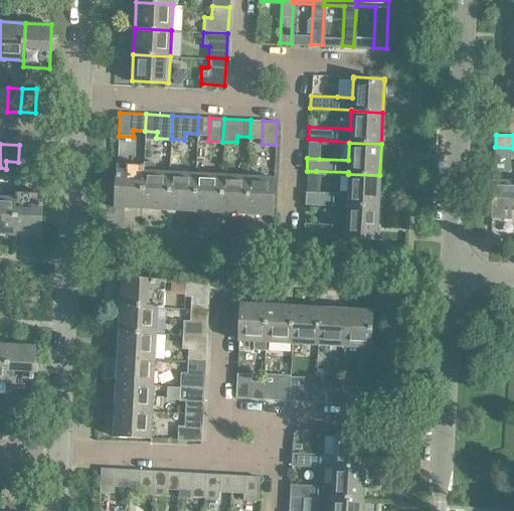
[(19,145),(18,162),(30,163),(29,169),(44,170),(44,161),(45,147),(19,145)]
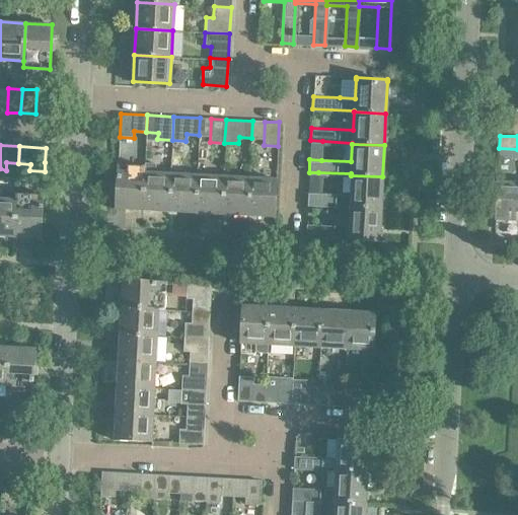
[(143,190),(142,208),(168,209),(169,190),(170,170),(155,170),(155,161),(144,160),(144,163),(144,169),(144,172),(143,190)]
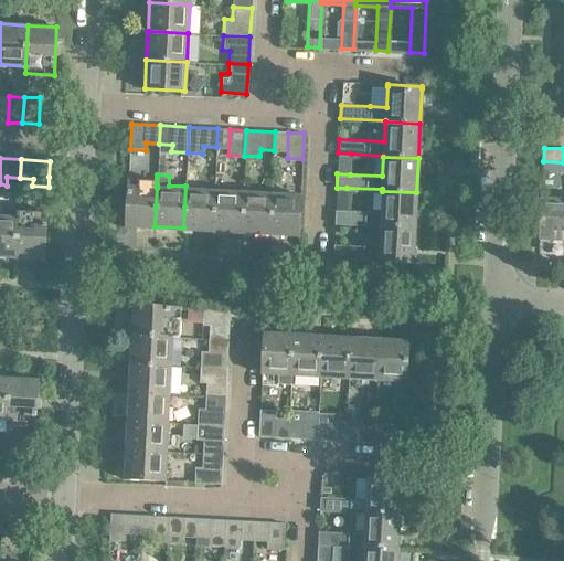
[(127,219),(126,225),(155,226),(156,207),(157,188),(157,184),(157,178),(129,176),(128,186),(127,203),(127,204),(127,217),(127,219)]
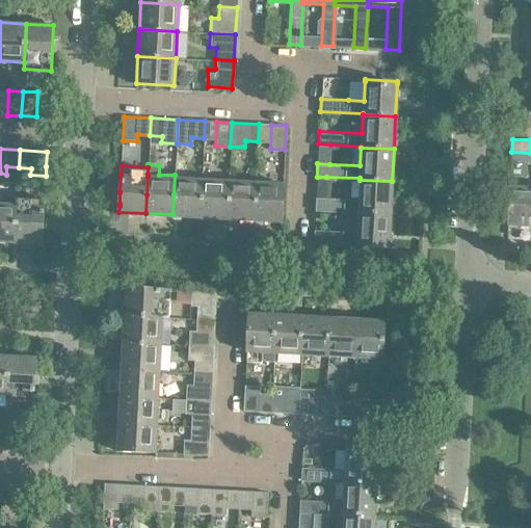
[(174,194),(173,214),(200,215),(201,193),(202,177),(175,175),(174,194)]
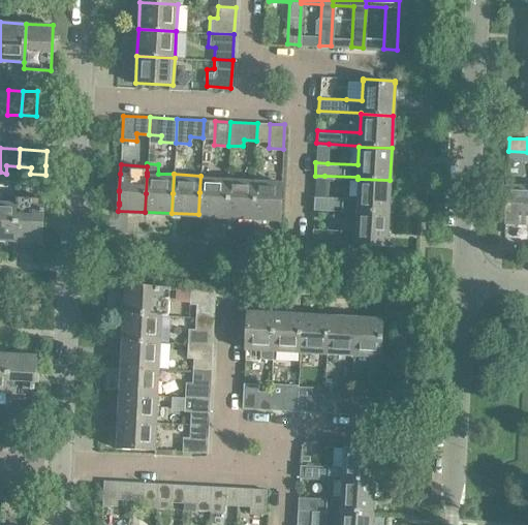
[(199,192),(198,214),(224,216),(226,192),(226,178),(200,176),(199,192)]
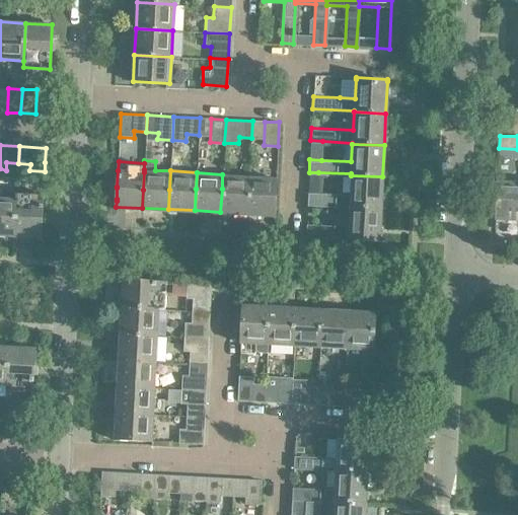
[(308,188),(308,190),(308,191),(317,192),(318,172),(309,172),(308,188)]
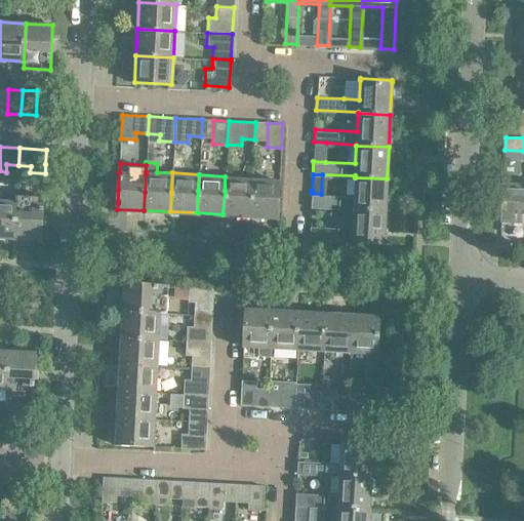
[(225,191),(223,214),(249,215),(251,191),(251,177),(225,176),(225,191)]
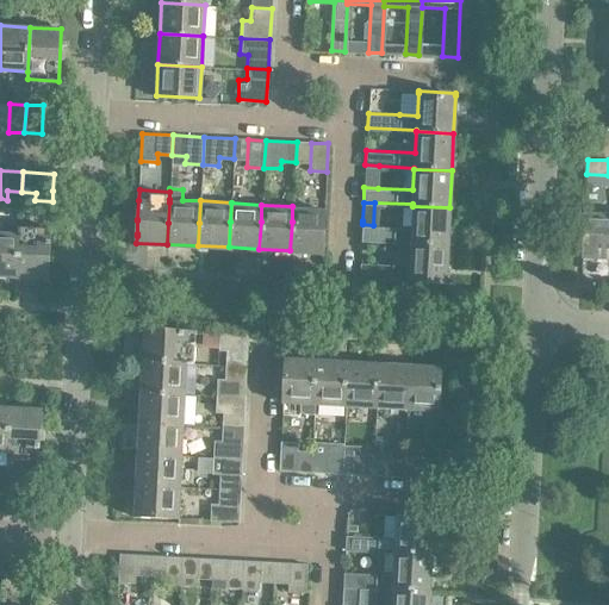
[(292,222),(290,250),(322,251),(323,224),(323,222),(323,209),(292,206),(292,222)]
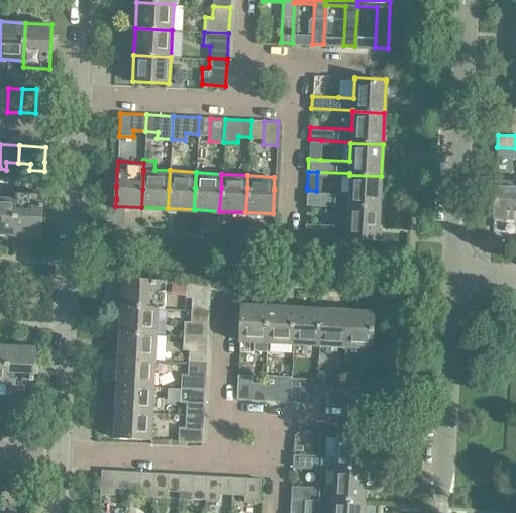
[(307,190),(306,203),(347,205),(347,206),(379,208),(380,192),(380,190),(381,176),(349,175),(348,190),(348,192),(316,191),(307,190)]
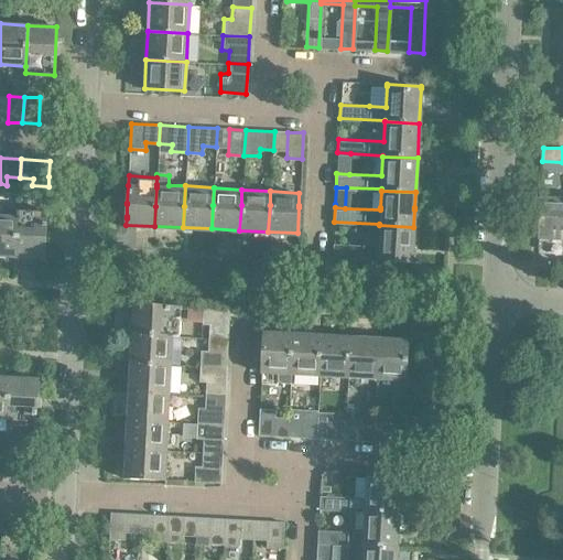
[(562,239),(562,197),(541,196),(539,238),(562,239)]
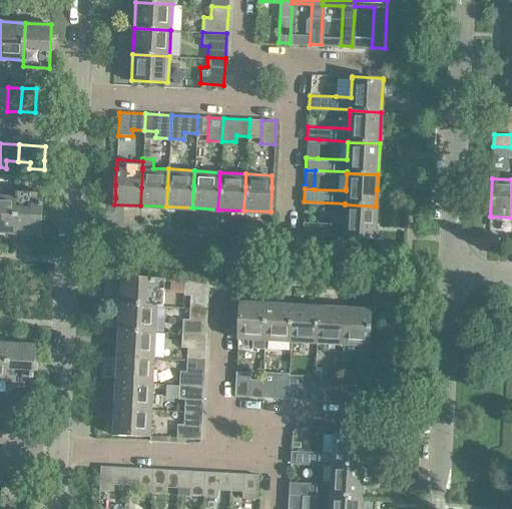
[(17,181),(16,190),(14,234),(40,236),(43,182),(17,181)]
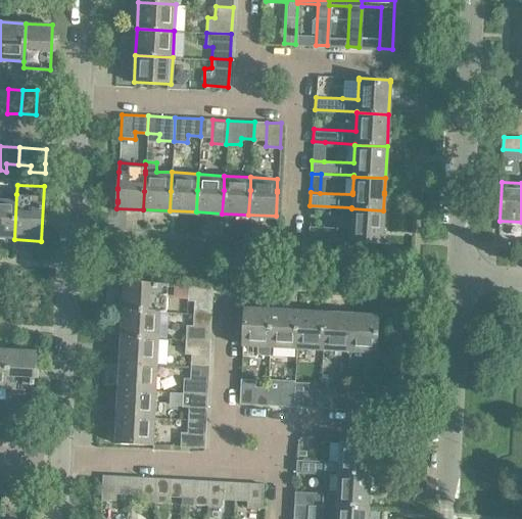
[(16,194),(0,193),(0,238),(14,239),(16,194)]
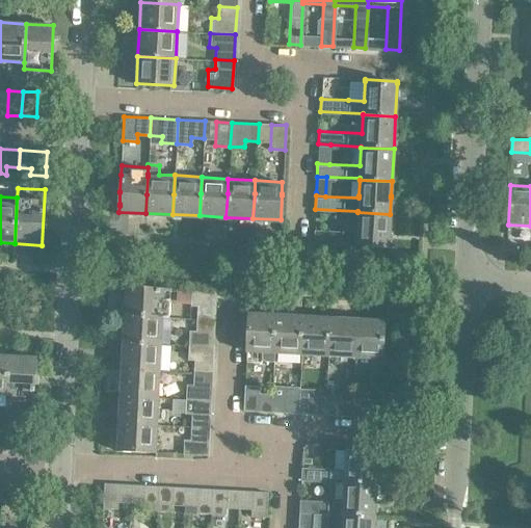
[(314,228),(313,241),(355,243),(355,244),(381,246),(389,246),(390,214),(357,212),(356,230),(314,228)]
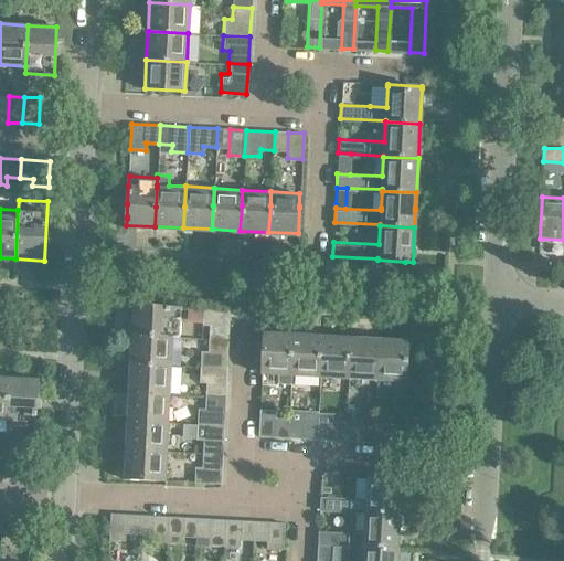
[(132,335),(173,337),(180,337),(182,308),(134,305),(132,335)]
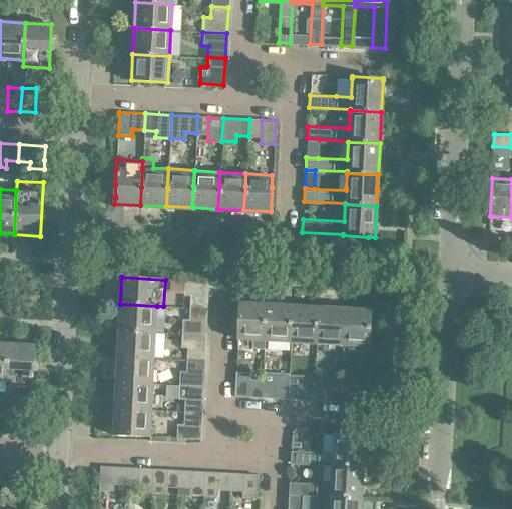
[(189,308),(207,309),(208,282),(184,281),(183,300),(189,300),(189,308)]
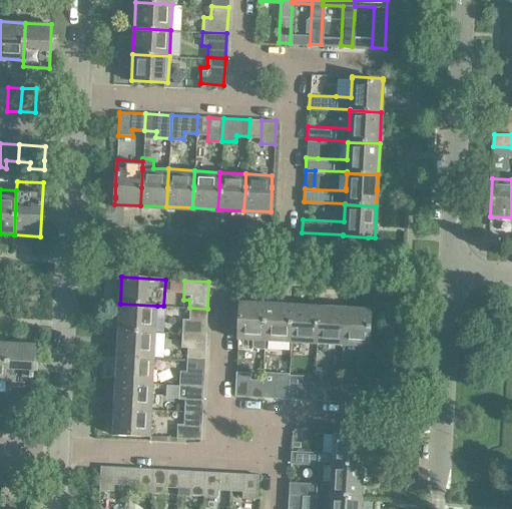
[(265,341),(267,304),(239,303),(237,340),(251,340),(251,342),(256,347),(264,348),(265,341)]
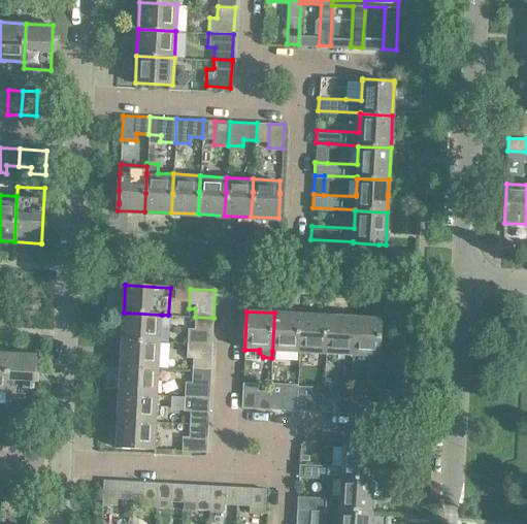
[(124,313),(122,339),(161,341),(162,315),(124,313)]
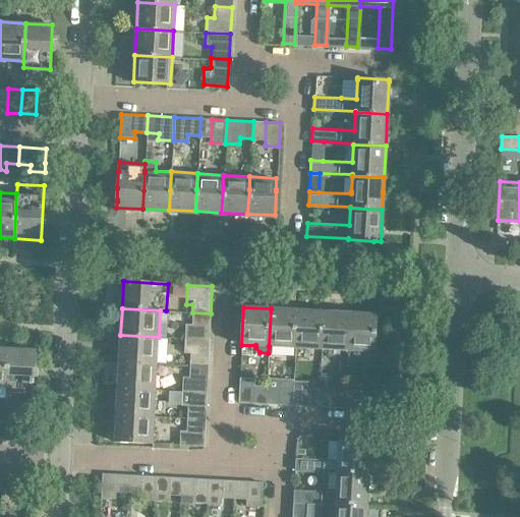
[(297,309),(271,308),(269,346),(295,347),(297,309)]
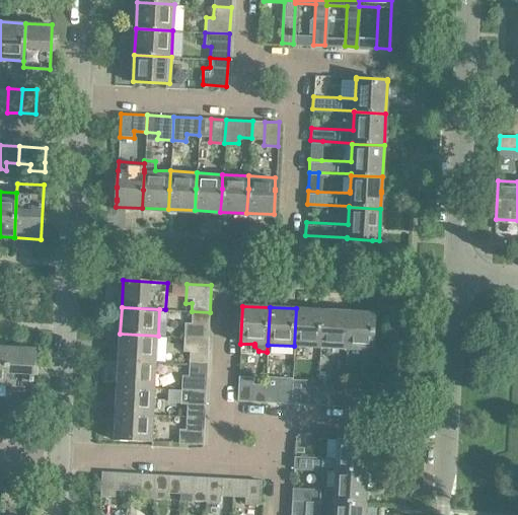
[(296,308),(294,346),(320,348),(322,310),(296,308)]
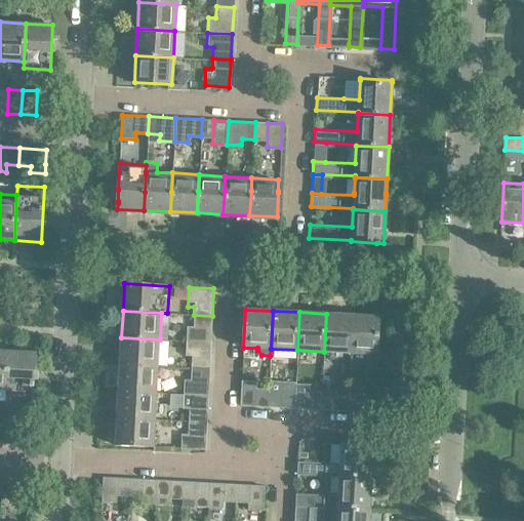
[(326,314),(324,352),(351,353),(353,315),(326,314)]
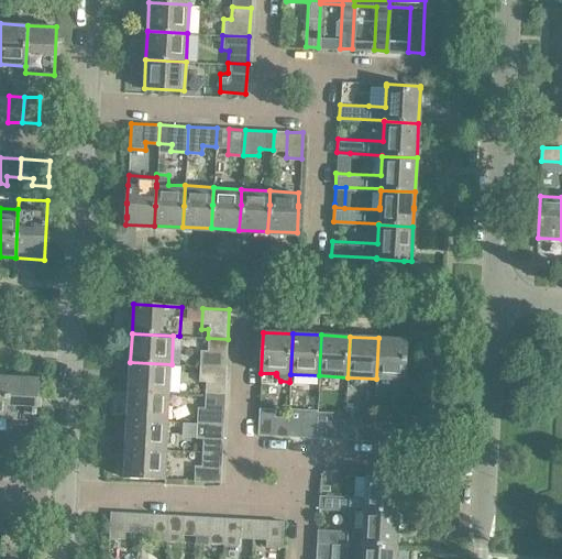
[(200,349),(199,365),(226,368),(228,339),(208,338),(207,349),(200,349)]
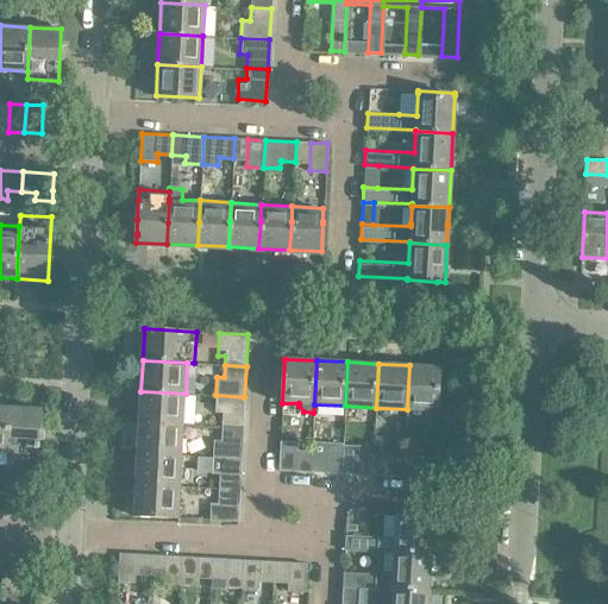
[(442,367),(409,365),(407,409),(439,411),(442,367)]
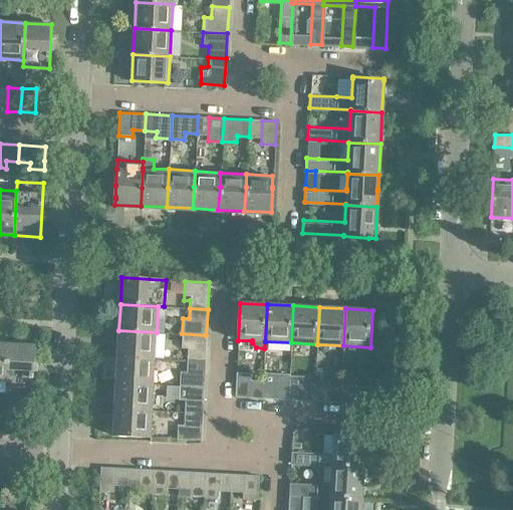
[(157,332),(118,330),(117,356),(155,358),(157,332)]
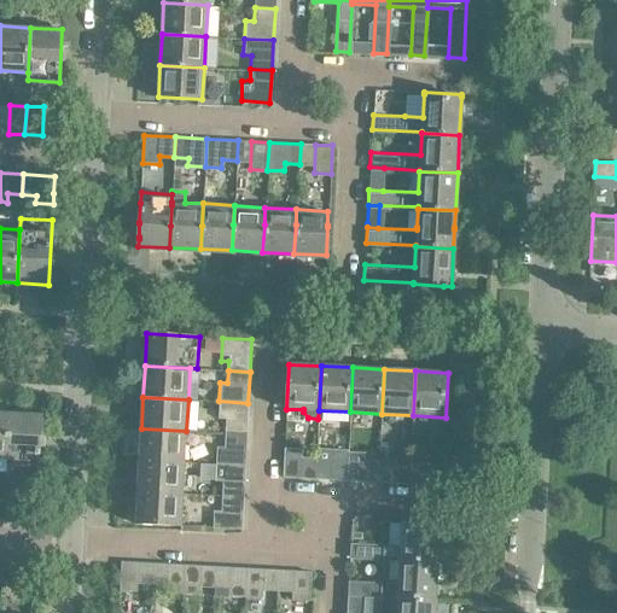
[(248,403),(219,401),(219,416),(226,418),(225,433),(246,435),(248,403)]
